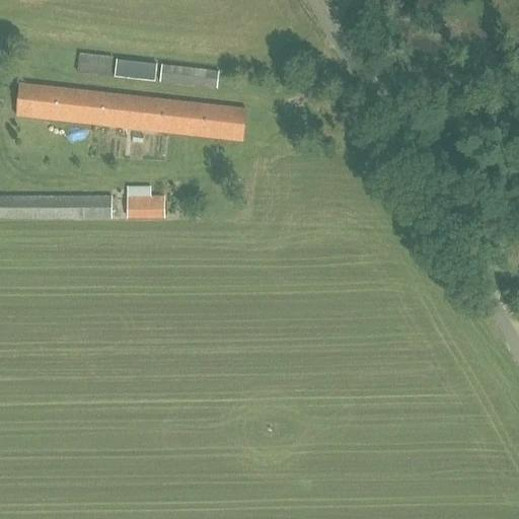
[(78,72),(112,76),(114,57),(80,53),(78,72)]
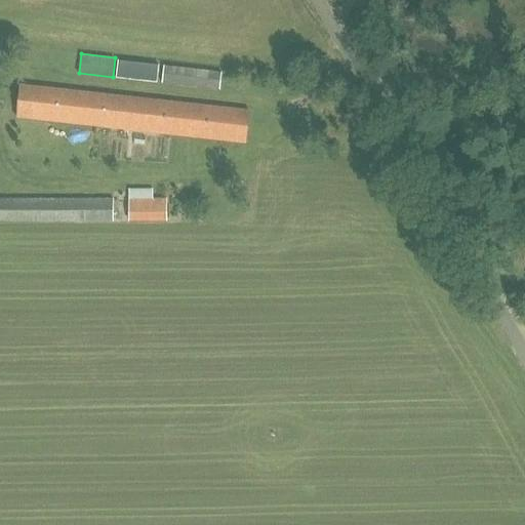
[(117,78),(157,83),(160,65),(118,59),(117,78)]
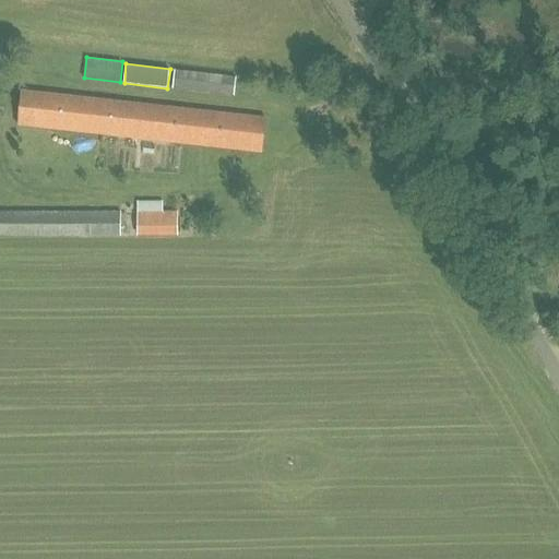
[(174,87),(235,95),(237,78),(176,70),(174,87)]
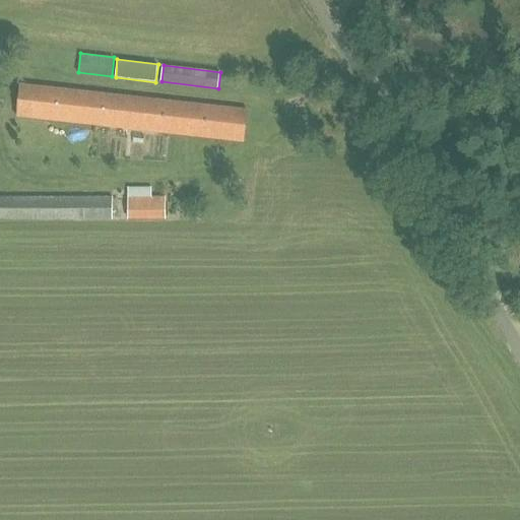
[(243,142),(247,110),(20,84),(16,117),(243,142)]
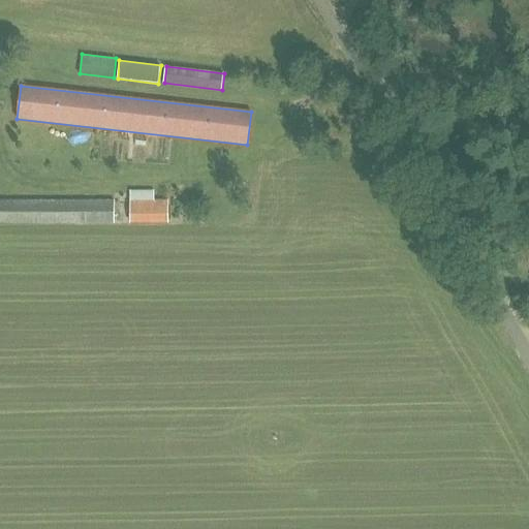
[(168,199),(155,199),(155,190),(130,190),(130,223),(169,223),(168,199)]
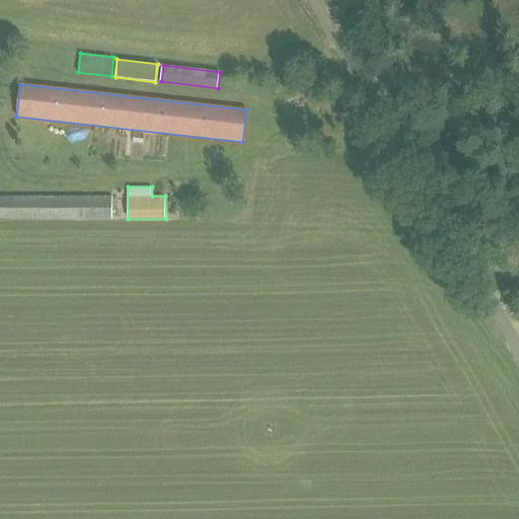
[(0,218),(113,219),(112,196),(0,195),(0,218)]
